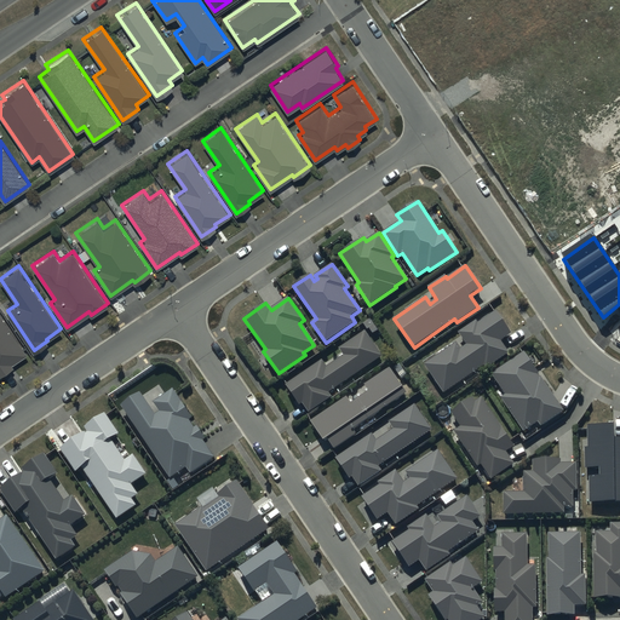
[(27,351),(0,311),(0,373),(13,363),(12,362),(27,351)]
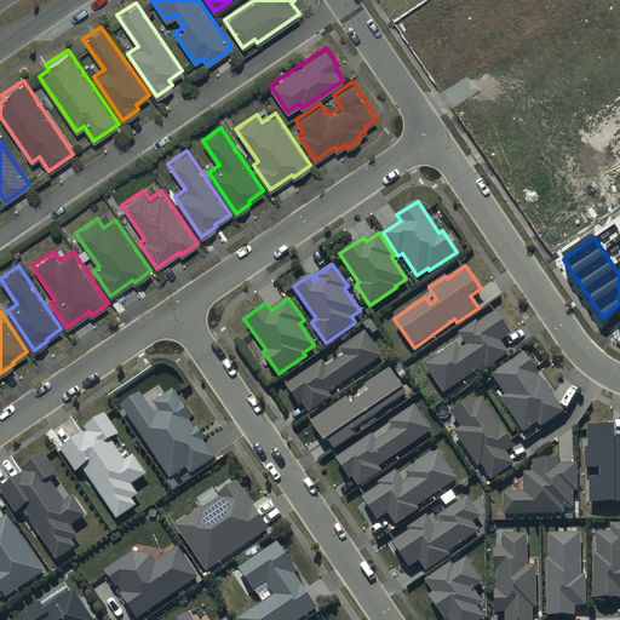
[(425,365),(445,394),(484,366),(487,369),(510,354),(500,340),(512,333),(497,311),(478,323),(476,320),(458,332),(468,344),(461,349),(458,343),(425,365)]
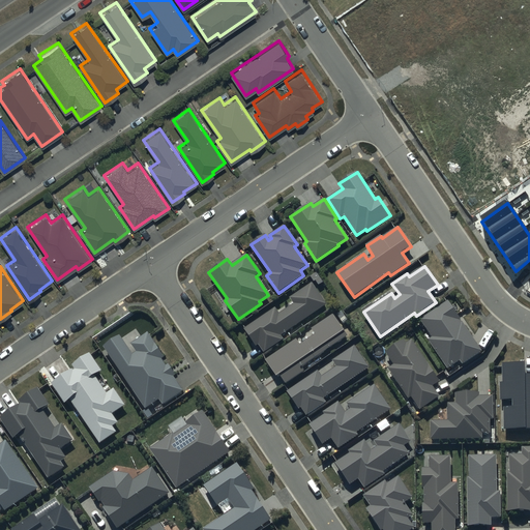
[(275,308),(244,329),(256,346),(259,344),(264,352),(285,340),(282,335),(327,304),(313,283),(290,298),(294,303),(278,314),(275,308)]
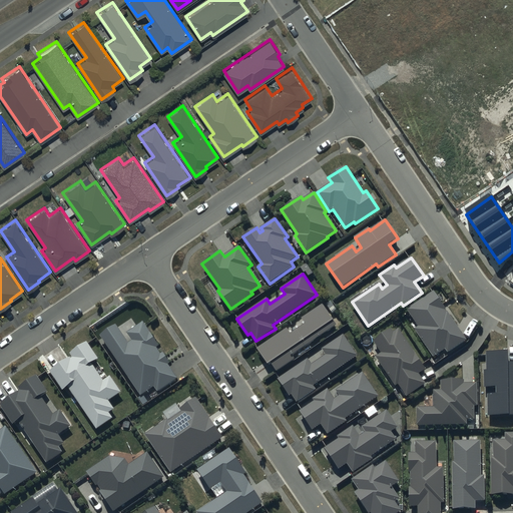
[(433,292),(407,309),(419,326),(414,330),(434,358),(446,349),(448,353),(467,340),(433,292)]
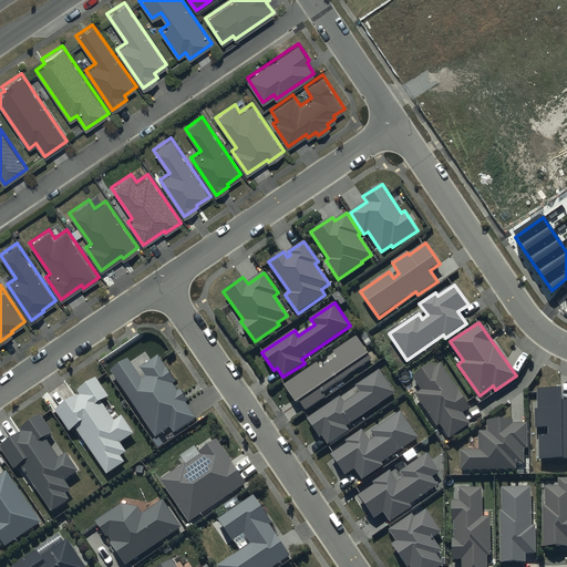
[(371,359),(356,337),(333,352),(338,358),(321,369),(317,363),(284,385),(297,404),(299,402),(306,411),(326,398),(322,392),(371,359)]
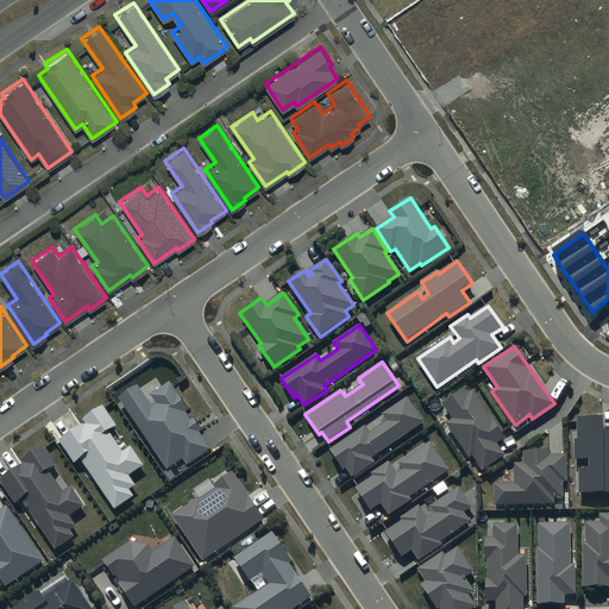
[(137,384),(118,397),(168,471),(183,460),(187,466),(212,450),(199,431),(202,429),(194,418),(190,420),(186,413),(189,410),(170,382),(151,395),(157,405),(152,407),(137,384)]
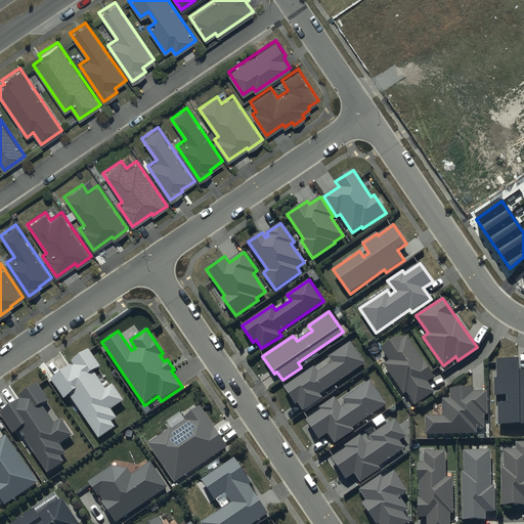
[(435,377),(407,336),(402,339),(399,336),(381,348),(390,360),(384,364),(404,394),(406,392),(416,405),(435,392),(428,381),(435,377)]
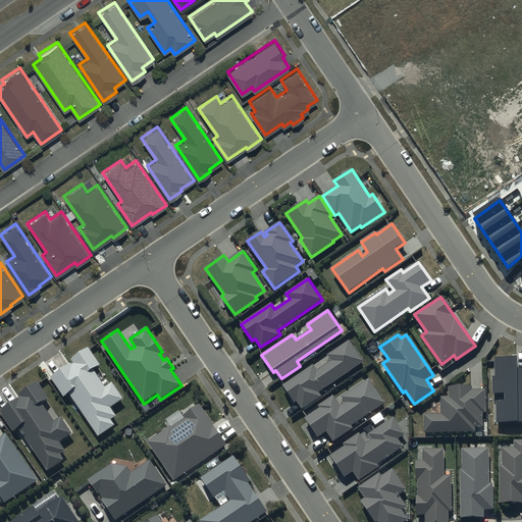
[(314,365),(282,385),(294,403),(297,401),(302,409),(322,397),(319,393),(364,362),(350,341),(327,355),(331,361),(317,370),(314,365)]
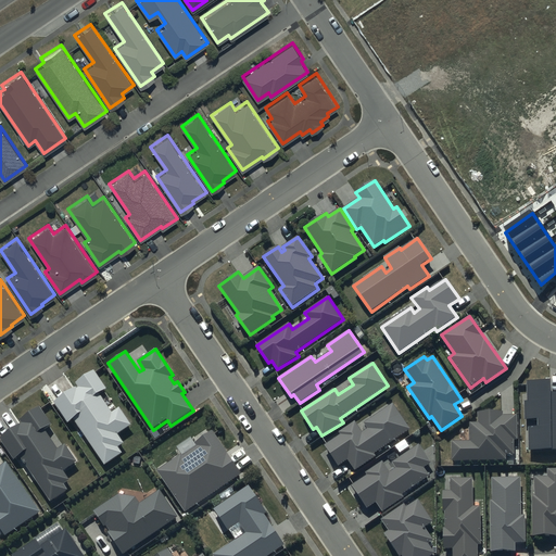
[(74,389),(54,402),(68,424),(74,419),(104,466),(123,453),(118,447),(124,443),(118,434),(131,425),(119,407),(112,412),(100,393),(106,389),(93,370),(76,382),(79,389),(75,392),(74,389)]
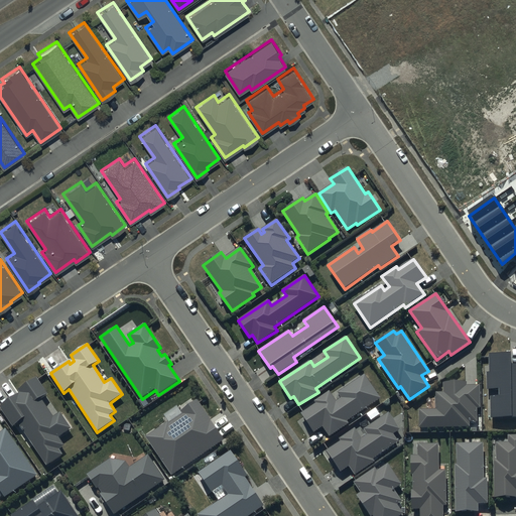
[(511,353),(489,353),(490,373),(487,373),(487,389),(500,389),(500,396),(491,396),(491,418),(515,417),(515,365),(512,365),(511,353)]
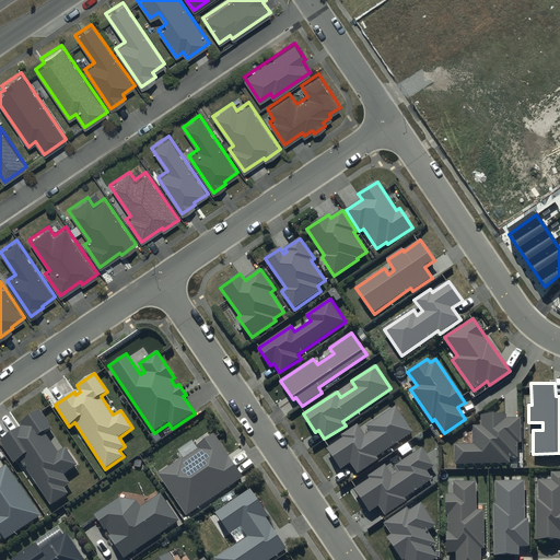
[(415,432),(396,406),(368,427),(371,432),(365,435),(358,424),(342,435),(343,438),(326,450),(341,470),(350,464),(358,474),(378,459),(377,457),(415,432)]
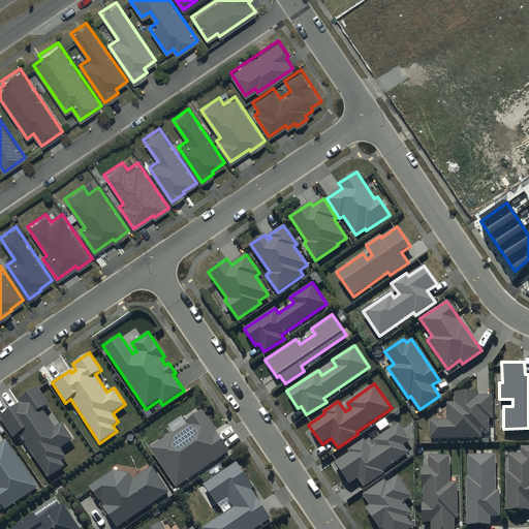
[(50,404),(38,386),(20,399),(22,402),(0,416),(14,438),(21,435),(49,477),(64,467),(61,461),(66,457),(61,448),(73,440),(62,423),(55,428),(42,408),(50,404)]
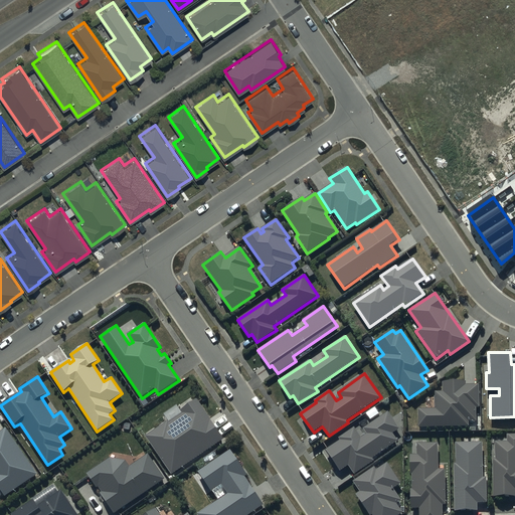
[(418,409),(418,426),(469,425),(469,421),(476,421),(476,407),(480,407),(480,385),(467,385),(467,381),(443,381),(443,391),(436,392),(436,408),(418,409)]
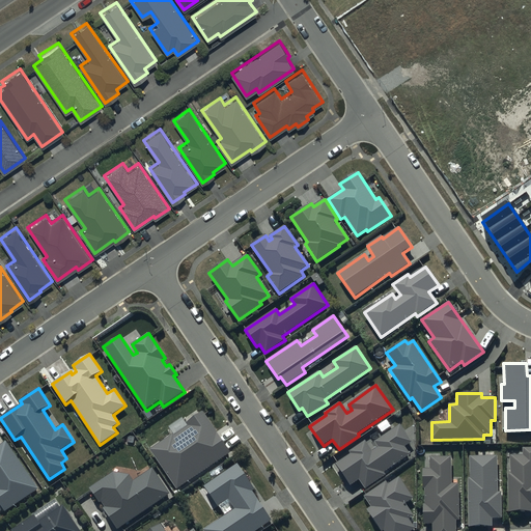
[(173,434),(150,449),(177,490),(230,452),(203,412),(187,423),(189,426),(174,436),(173,434)]
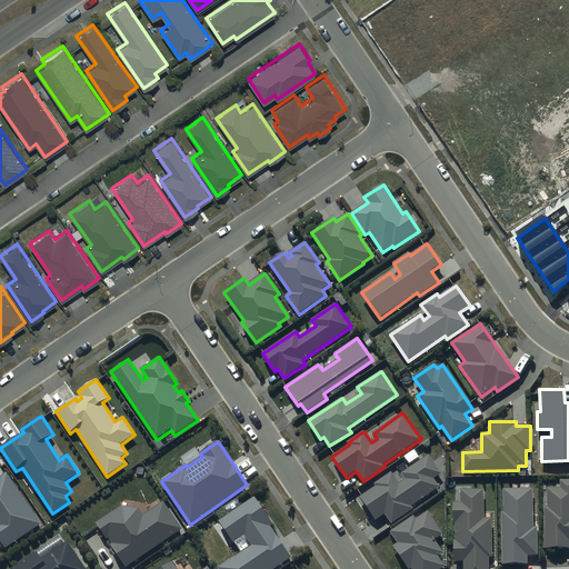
[(377,487),(360,498),(376,520),(385,515),(391,525),(412,509),(411,507),(439,488),(433,479),(441,473),(429,456),(402,473),(406,480),(400,485),(391,472),(375,485),(377,487)]
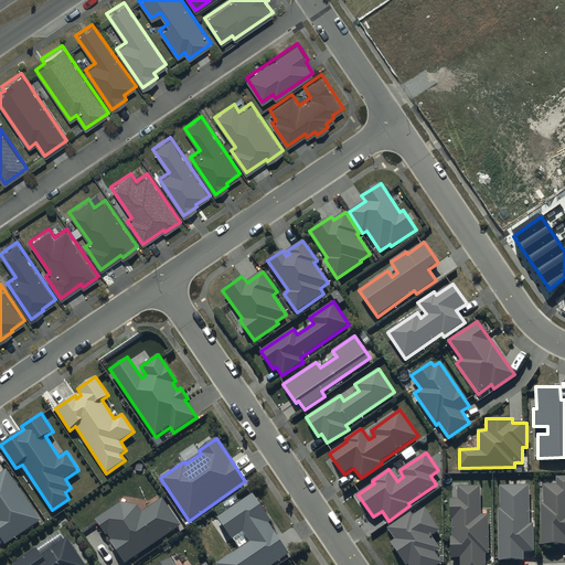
[(42,521),(8,470),(0,475),(0,534),(7,545),(42,521)]
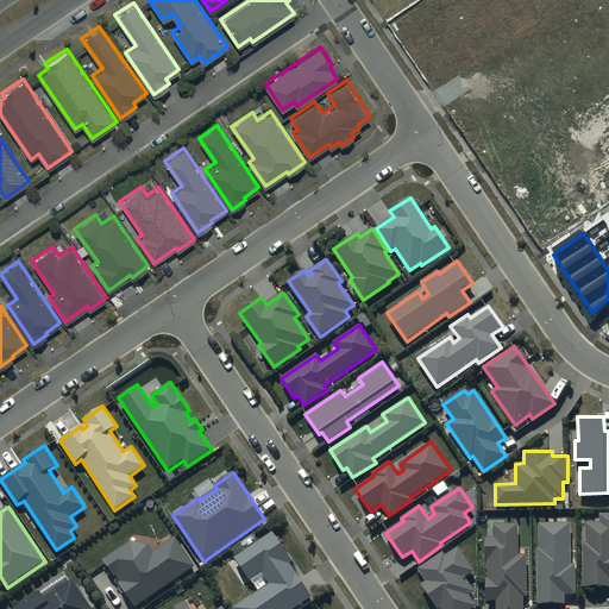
[(586,542),(583,542),(583,586),(608,585),(608,513),(600,514),(600,522),(586,522),(586,542)]
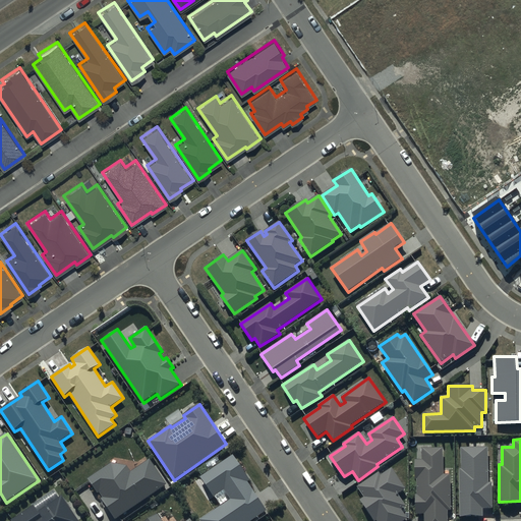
[(444,448),(422,449),(422,460),(415,460),(415,479),(417,479),(417,495),(416,495),(416,515),(424,515),(424,520),(447,520),(448,510),(451,510),(451,474),(444,474),(444,448)]
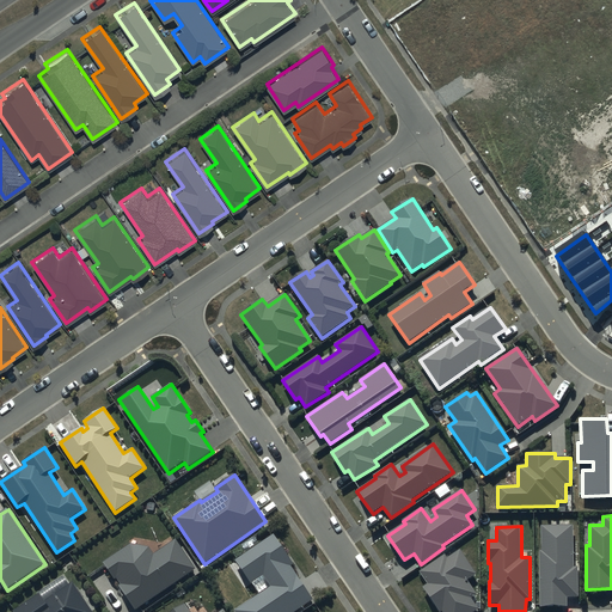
[(543,551),(539,551),(540,607),(567,606),(567,598),(579,598),(577,567),(574,567),(574,526),(543,526),(543,551)]
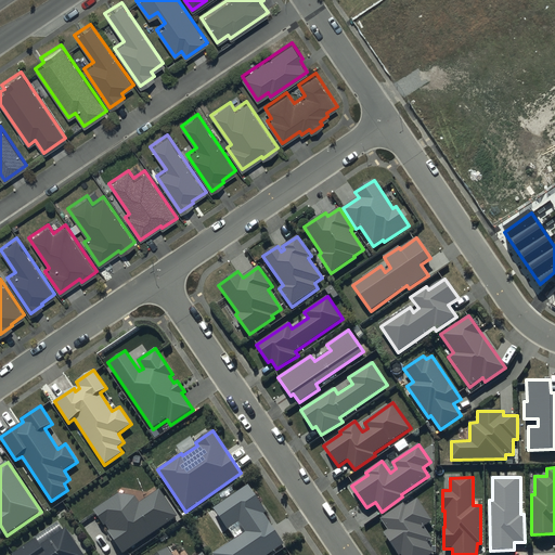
[(107,531),(123,554),(178,516),(159,490),(140,503),(136,497),(119,493),(93,511),(104,526),(106,525),(110,530),(107,531)]
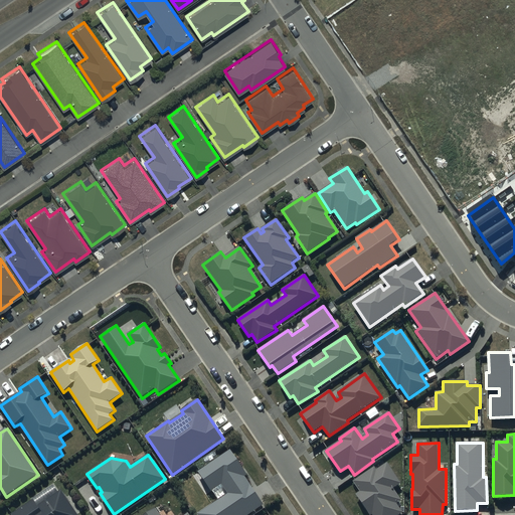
[(246,479),(231,456),(201,476),(213,495),(223,488),(231,498),(205,514),(253,514),(265,508),(245,480),(246,479)]
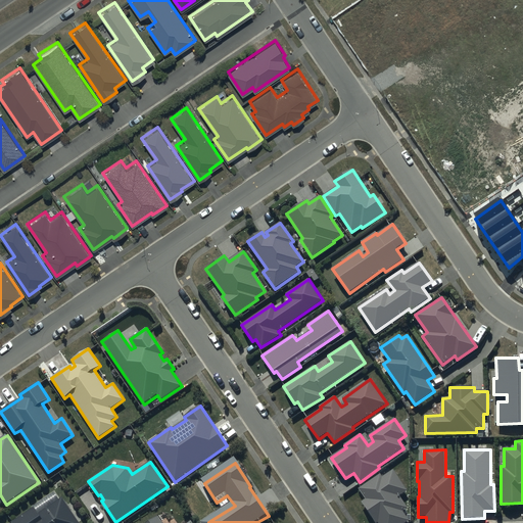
[(381,474),(360,489),(366,498),(362,503),(375,522),(377,522),(378,522),(405,522),(409,521),(402,511),(408,508),(399,496),(408,491),(393,470),(383,477),(381,474)]
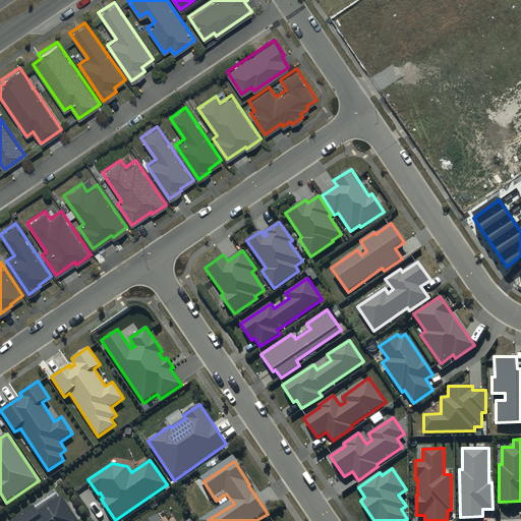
[(33,507),(13,520),(79,520),(62,496),(60,498),(54,488),(32,505),(33,507)]
